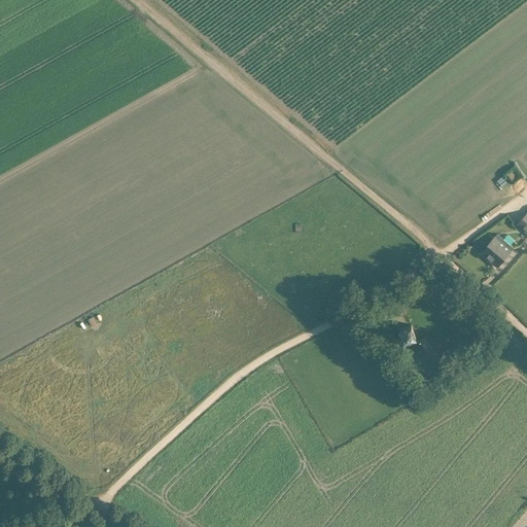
[(513,182),(520,177),(514,169),(506,174),(513,182)]
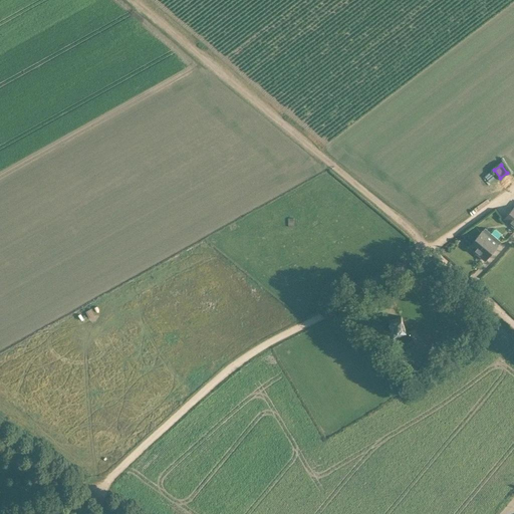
[(513,207),(513,208),(504,219),(513,227),(513,207)]
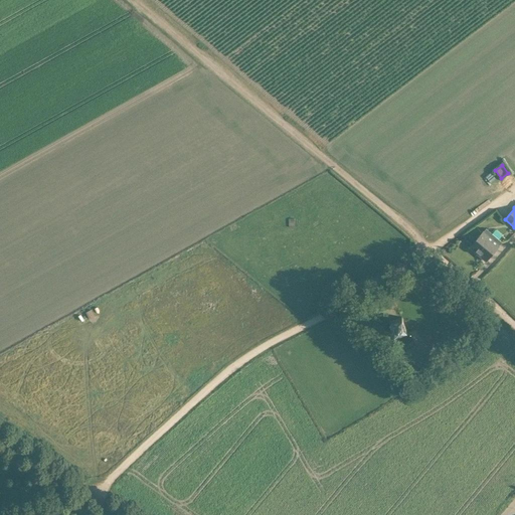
[(496,249),(502,242),(486,228),(470,247),(486,262),(496,249)]
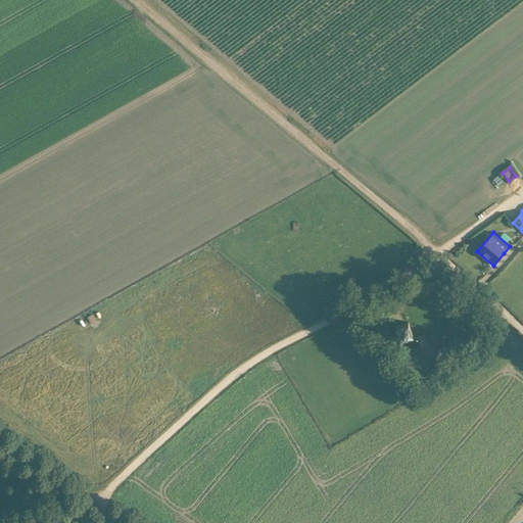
[(412,335),(408,322),(395,326),(399,339),(412,335)]
